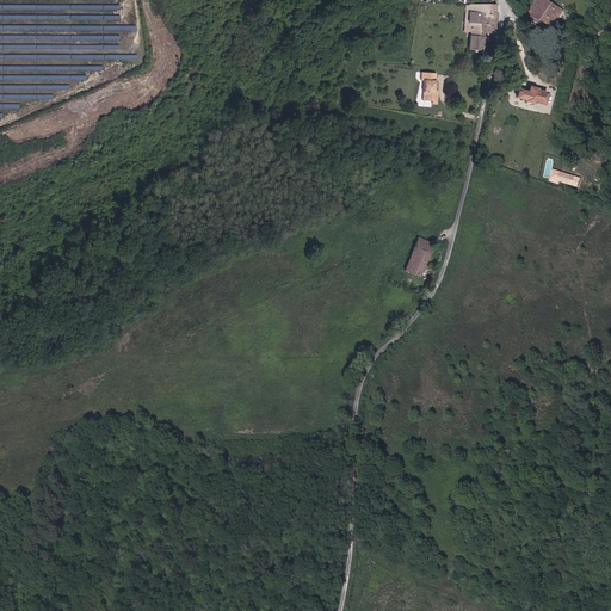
[(565,10),(548,0),(538,0),(531,14),(539,19),(554,28),(565,10)]
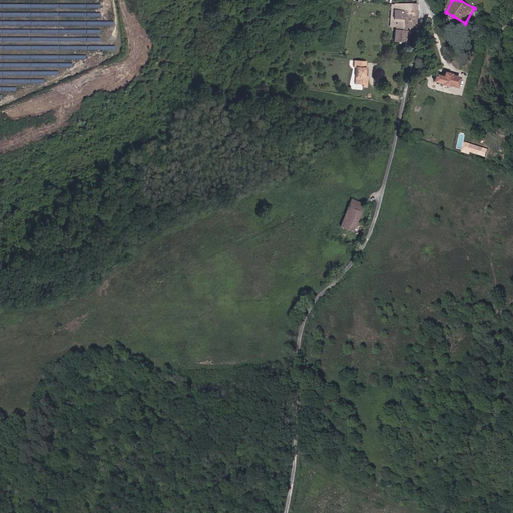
[(395,27),(407,27),(416,27),(416,12),(395,11),(396,3),(392,3),(391,26),(395,27)]
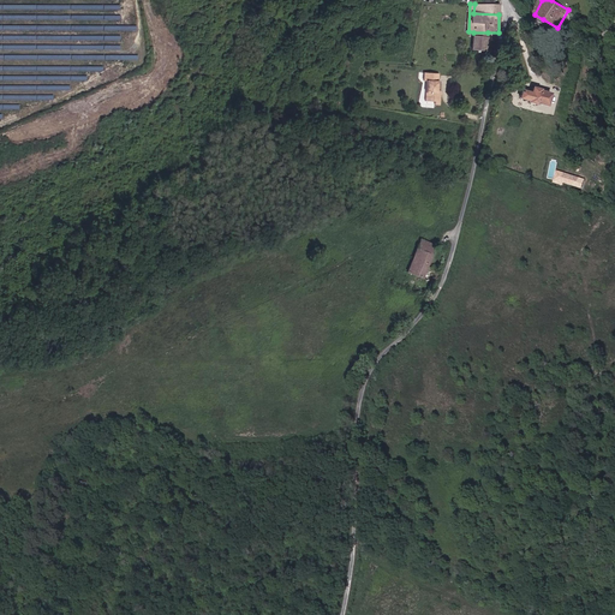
[(499,15),(499,5),(476,4),(475,4),(473,13),(499,15)]
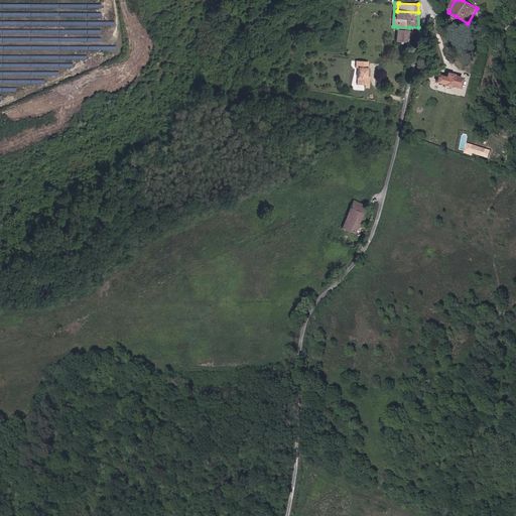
[(408,42),(409,30),(397,30),(397,41),(408,42)]
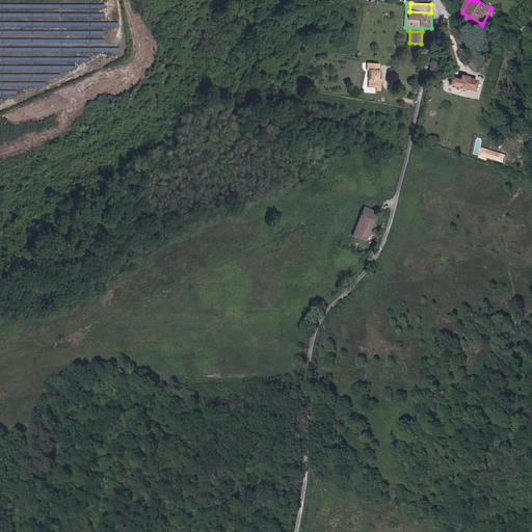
[(368,70),(368,87),(376,88),(379,88),(379,78),(380,63),(367,62),(366,70),(368,70)]
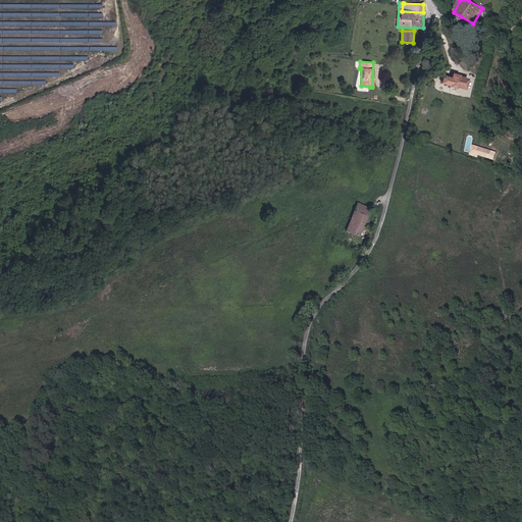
[(444,76),(442,84),(450,86),(450,87),(457,89),(457,87),(466,89),(468,80),(460,77),(460,75),(453,73),(452,79),(444,76)]
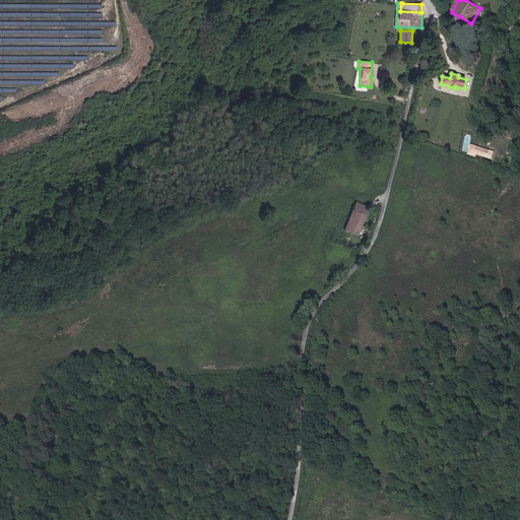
[(476,153),(483,155),(485,149),(470,144),(467,153),(475,156),(476,153)]
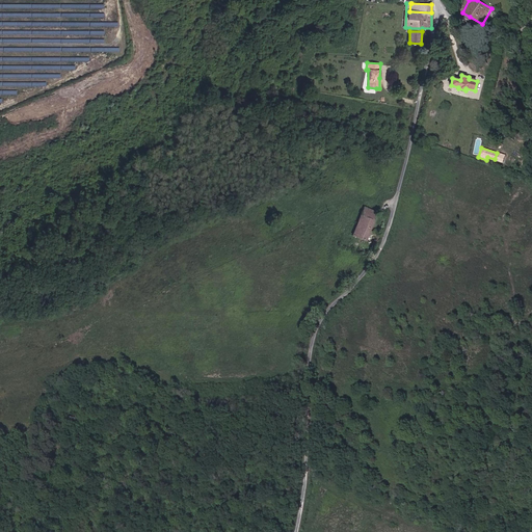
[(366,207),(362,216),(374,221),(378,212),(366,207)]
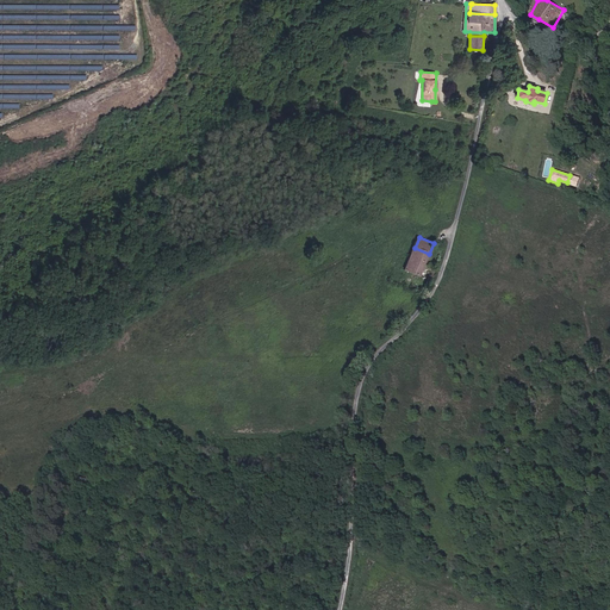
[(405,271),(418,277),(429,254),(415,248),(405,271)]
